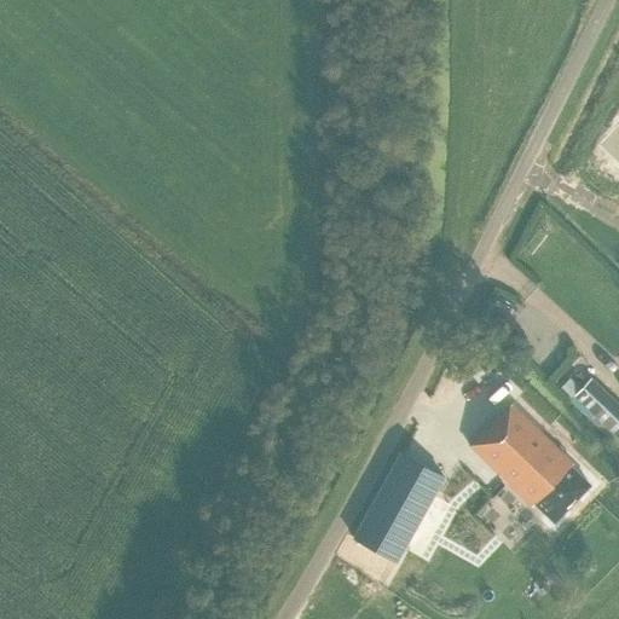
[(618,404),(590,376),(572,395),(618,440),(618,404)]
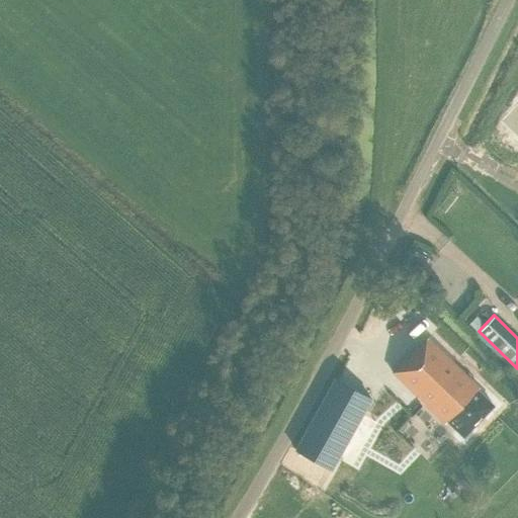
[(427,337),(392,372),(447,429),(449,428),(461,440),(495,408),(478,391),(480,390),(427,337)]
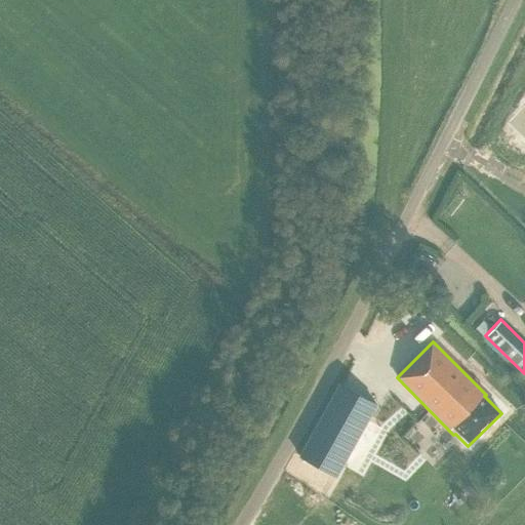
[(339,384),(299,457),(336,477),(376,404),(339,384)]
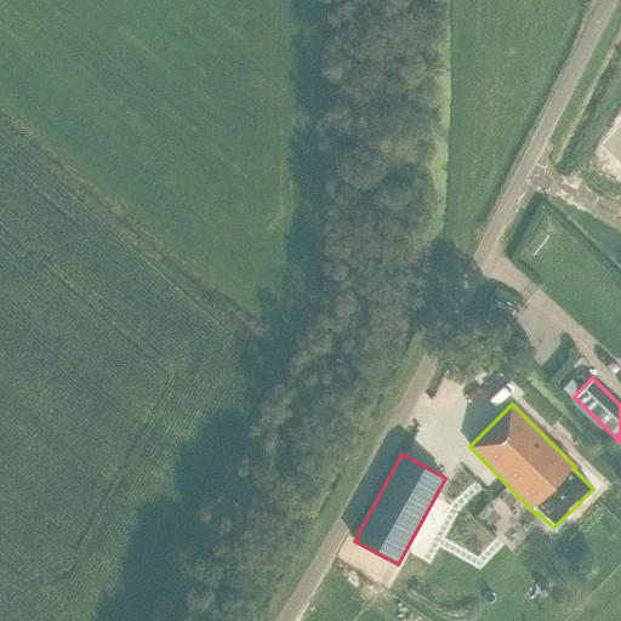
[(491,508),(501,494),(486,484),(477,499),(491,508)]
